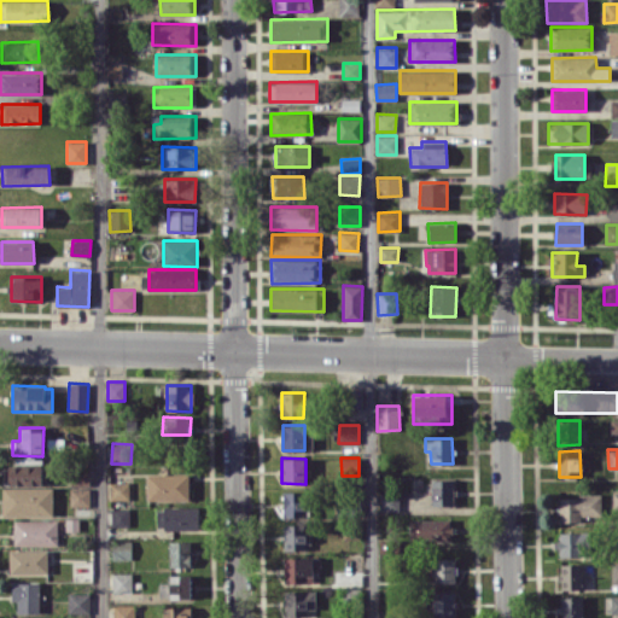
[(4,484),(41,485),(42,466),(5,465),(4,484)]
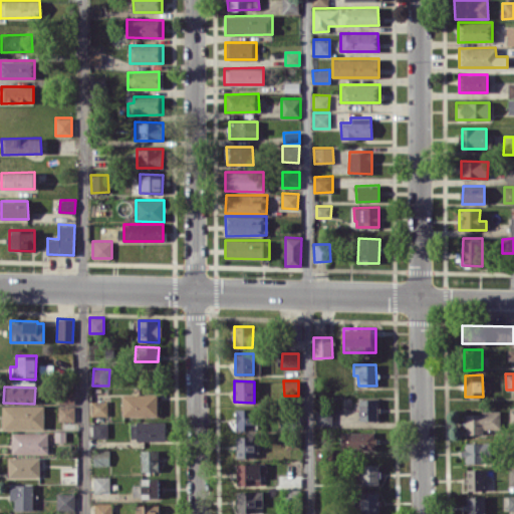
[(74,405),(74,390),(59,389),(59,404),(74,405)]
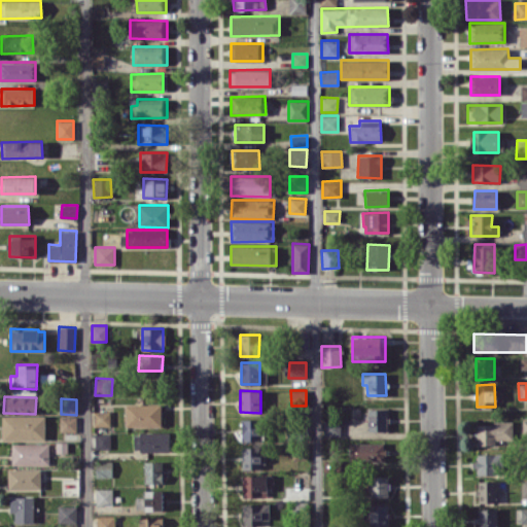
[(126,403),(126,425),(161,426),(162,405),(126,403)]
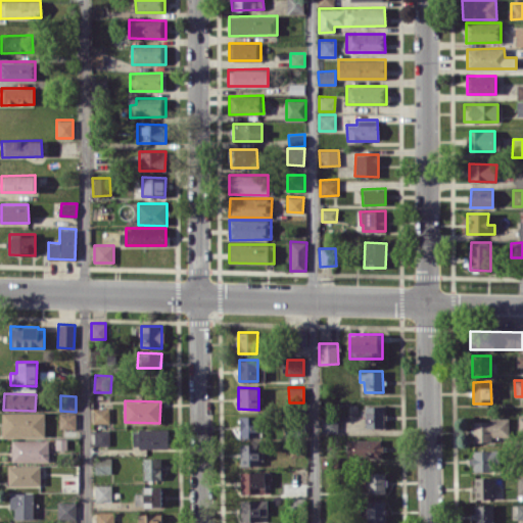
[(365,428),(383,427),(383,406),(365,406),(365,428)]
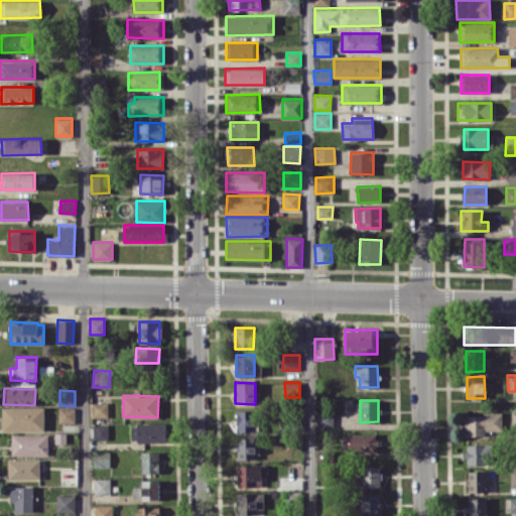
[(92,417),(108,417),(108,402),(92,402),(92,417)]
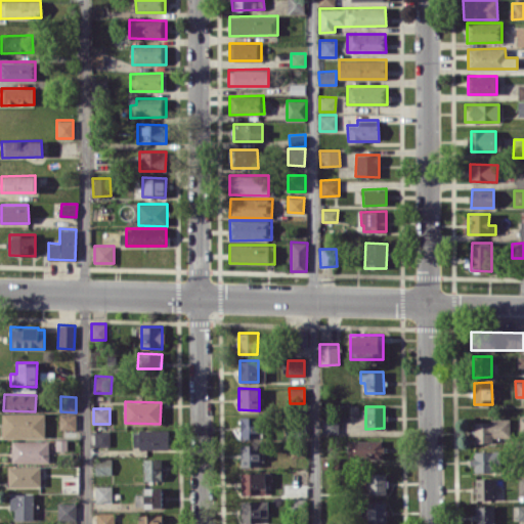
[(45,412),(2,413),(2,438),(45,437),(45,412)]
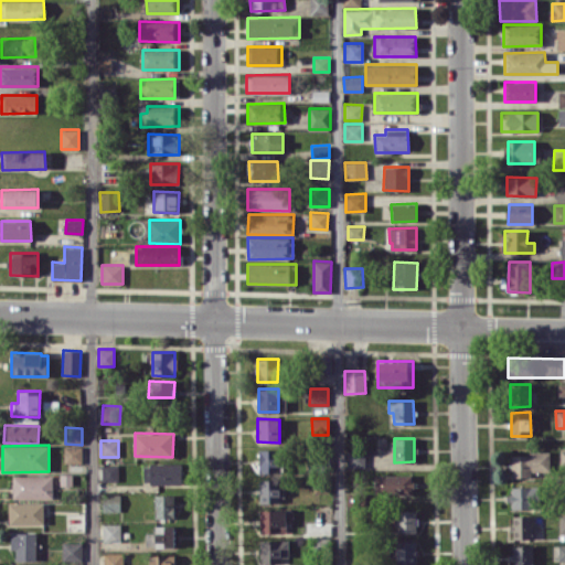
[(64,462),(82,462),(82,446),(64,446),(64,462)]
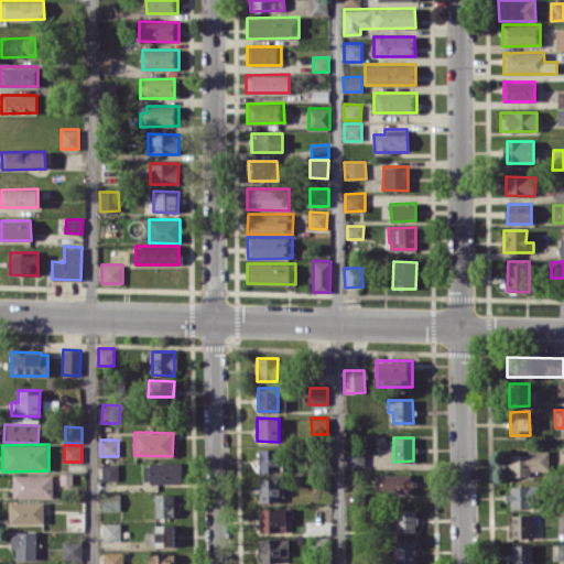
[(280,448),(259,448),(258,472),(280,472),(280,448)]
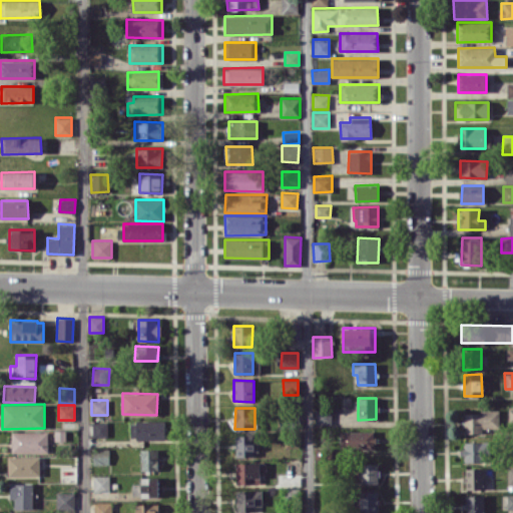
[(464,412),(464,433),(489,433),(488,429),(499,429),(498,411),(464,412)]
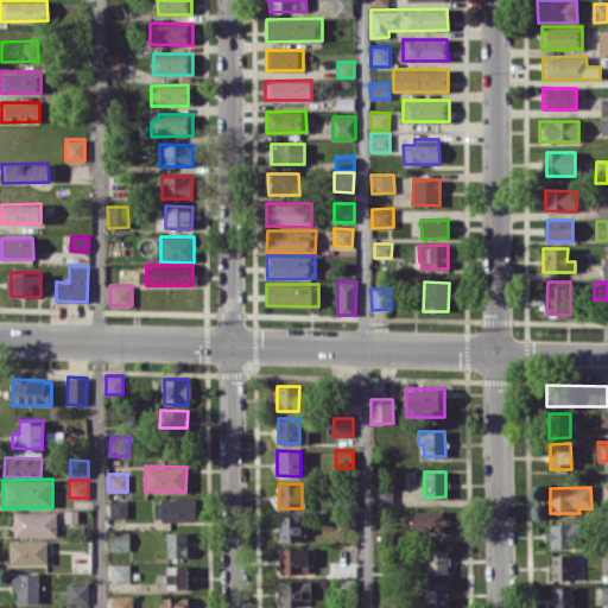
[(154,499),(154,520),(196,520),(196,499),(154,499)]
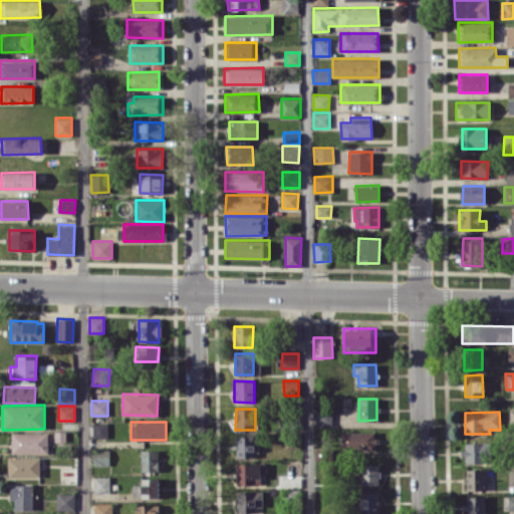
[(107,423),(92,423),(93,438),(108,437),(107,423)]
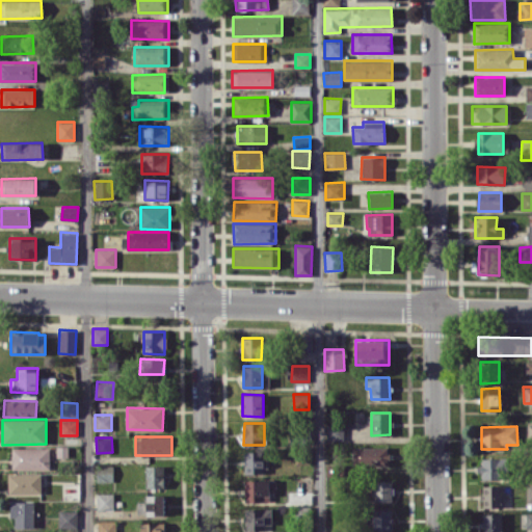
[(388,447),(352,447),(352,467),(388,466),(388,447)]
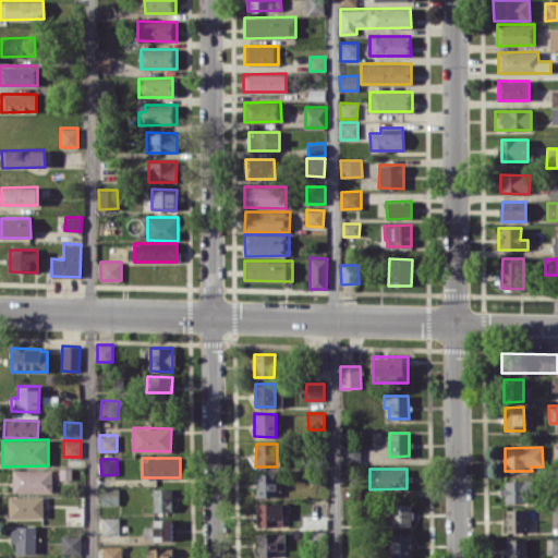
[(52,470),(13,470),(13,492),(52,492),(52,470)]
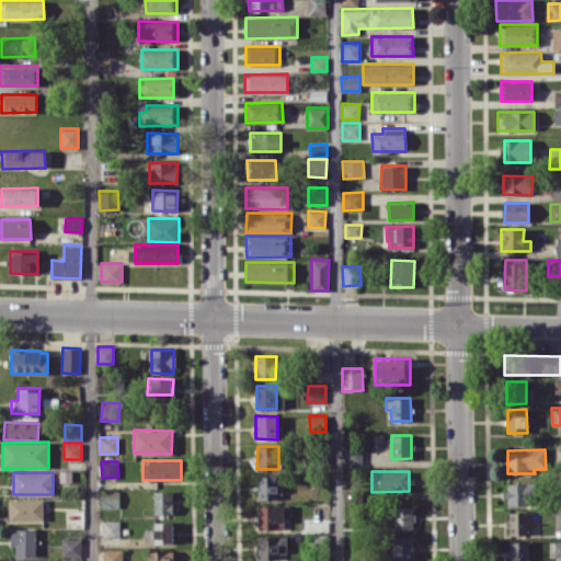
[(258,499),(282,499),(281,476),(258,477),(258,499)]
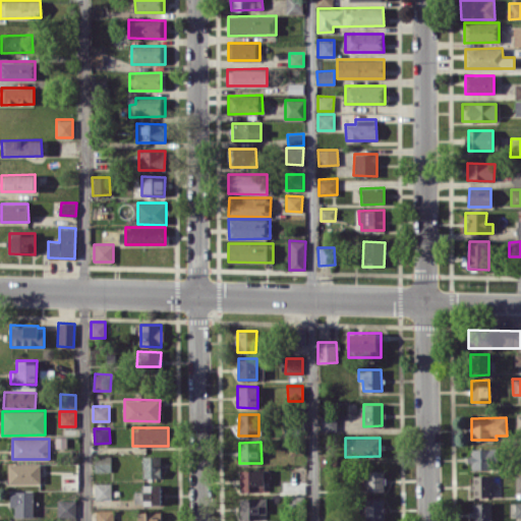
[(497,448),(470,449),(471,468),(498,468),(497,448)]
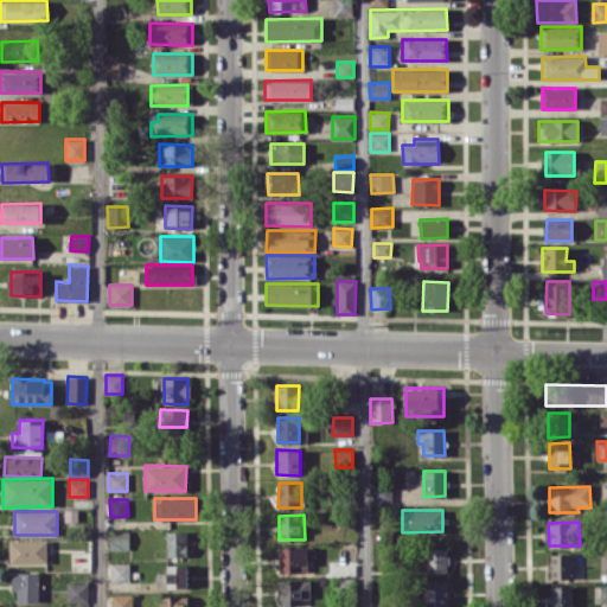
[(129,549),(129,530),(110,531),(110,549),(129,549)]
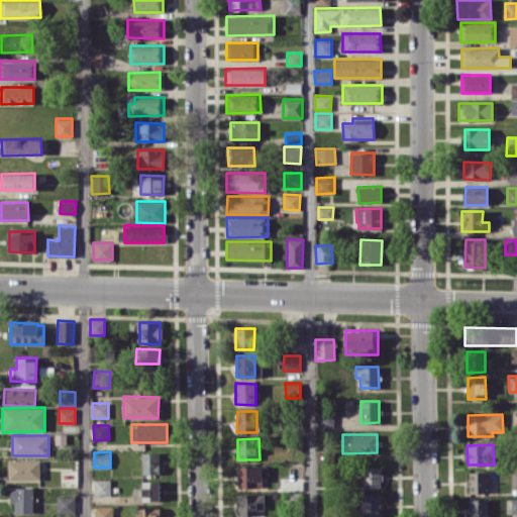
[(141,474),(159,474),(159,452),(141,452),(141,474)]
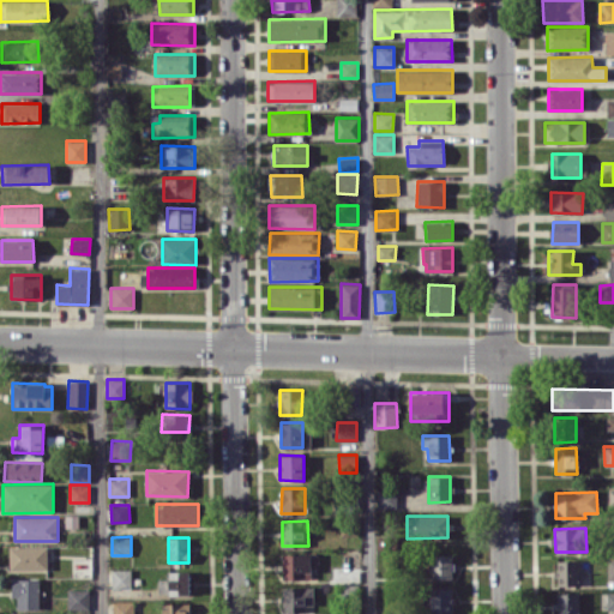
[(47,569),(47,546),(8,546),(10,570),(47,569)]
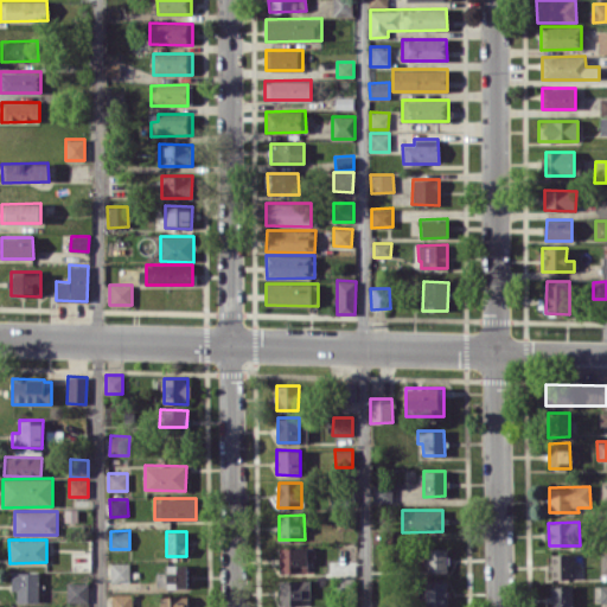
[(279,572),(307,572),(307,557),(315,557),(314,547),(279,548),(279,572)]
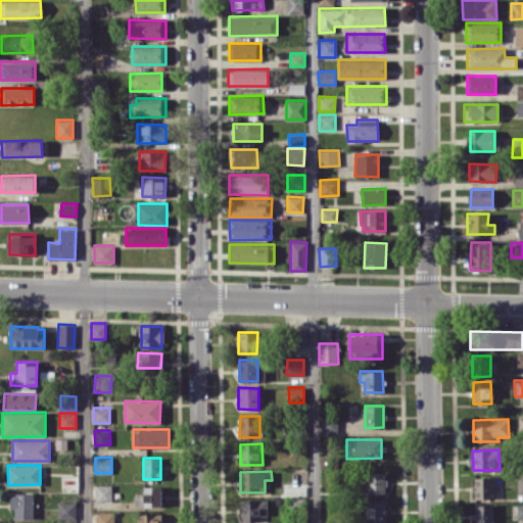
[(367,492),(384,492),(384,472),(367,473),(367,492)]
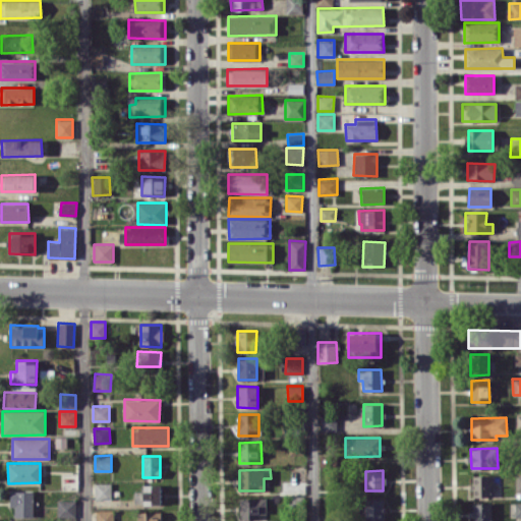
[(473,497),(490,497),(490,474),(472,475),(473,497)]
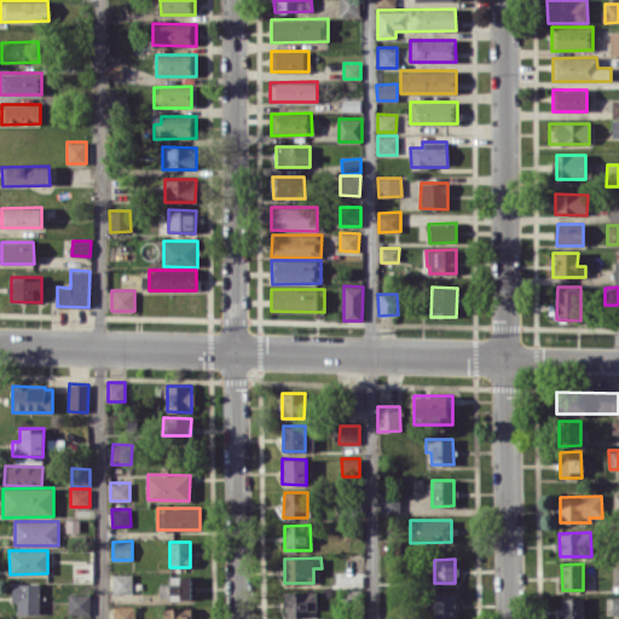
[(132,573),(113,574),(114,593),(132,593),(132,573)]
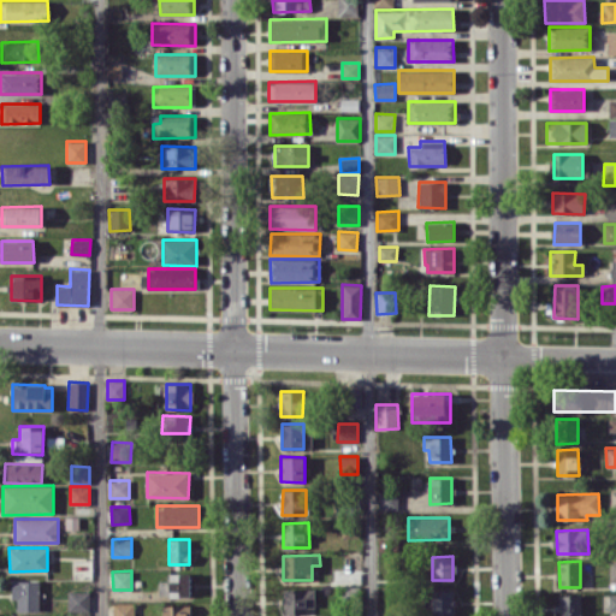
[(190,596),(189,573),(169,574),(169,580),(159,581),(159,597),(190,596)]
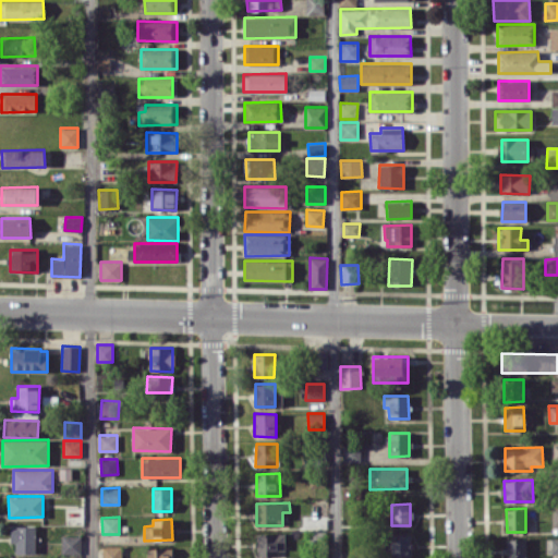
[(35,553),(36,525),(11,524),(10,543),(15,543),(15,553),(35,553)]
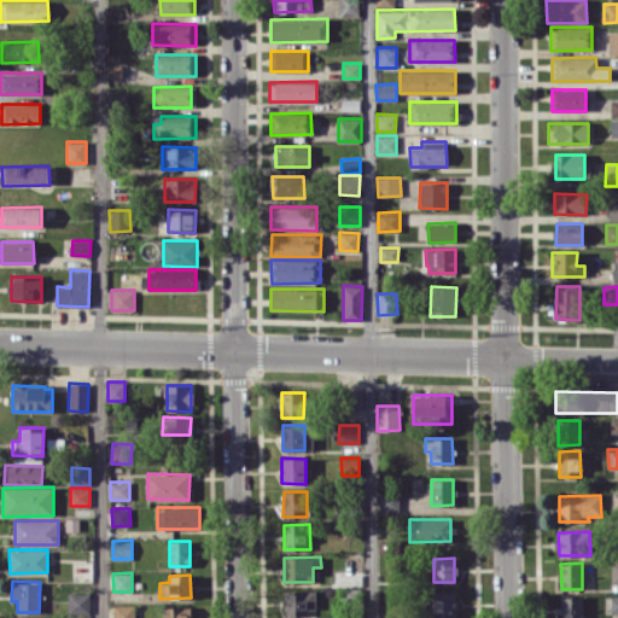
[(315,590),(284,590),(285,616),(307,616),(307,608),(315,608),(315,590)]
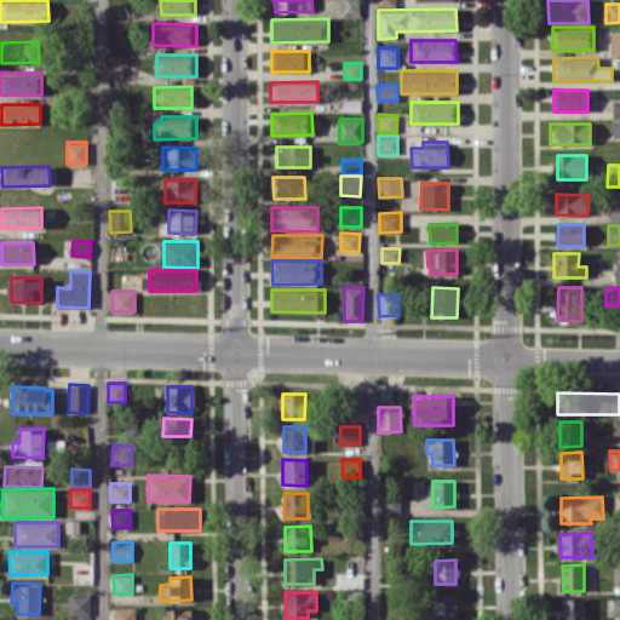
[(435,619),(457,619),(457,593),(434,593),(435,619)]
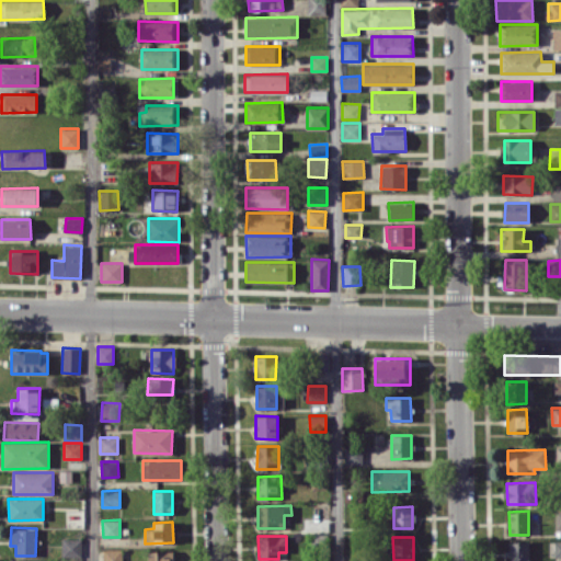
[(81,538),(61,538),(61,556),(81,557),(81,538)]
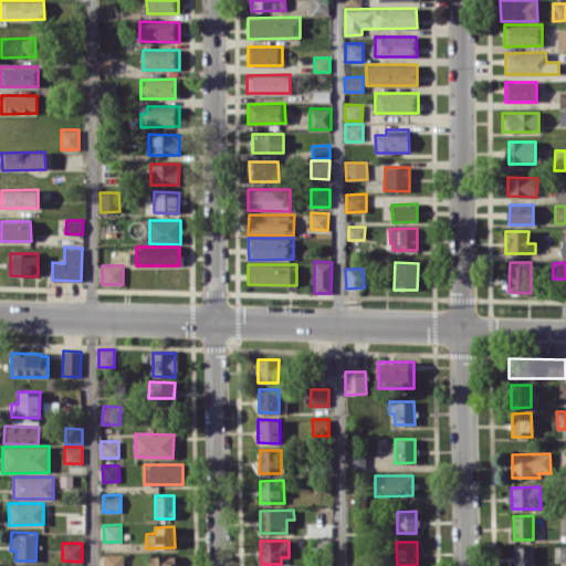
[(513,565),(533,565),(534,546),(513,546),(513,565)]
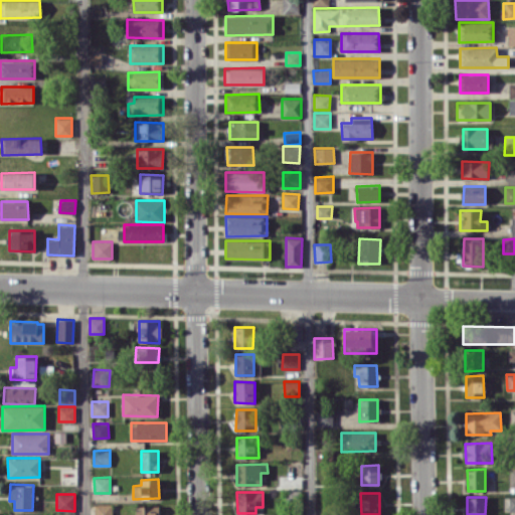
[(95,504),(95,514),(112,514),(112,504),(95,504)]
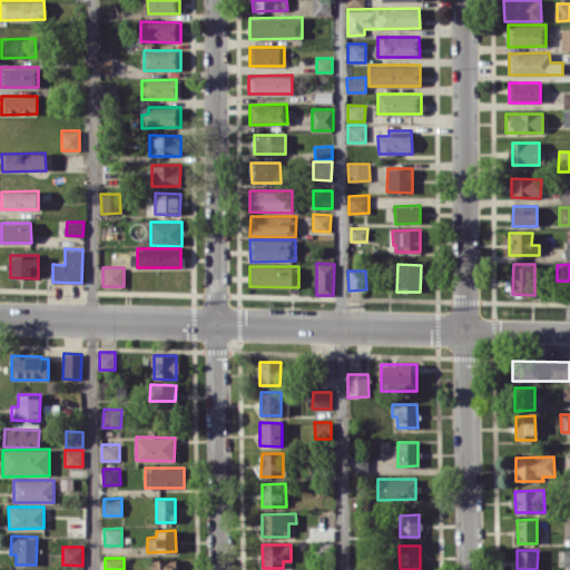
[(175,569),(175,560),(150,560),(150,569),(175,569)]
